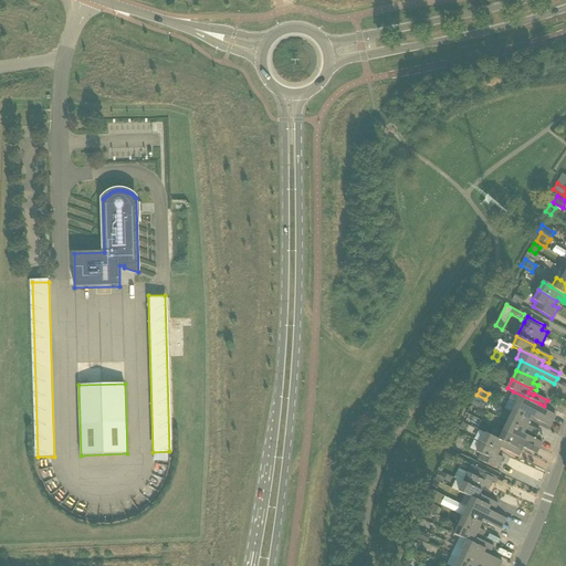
[(516,404),(553,421),(556,416),(543,409),(542,410),(537,408),(540,404),(513,391),(509,400),(516,404)]
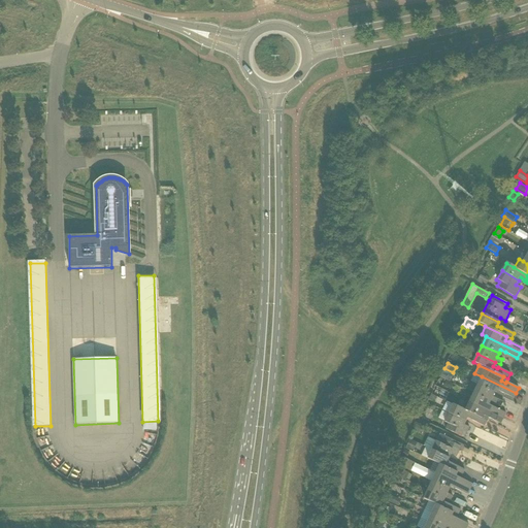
[(439,377),(450,382),(453,375),(442,370),(439,377)]
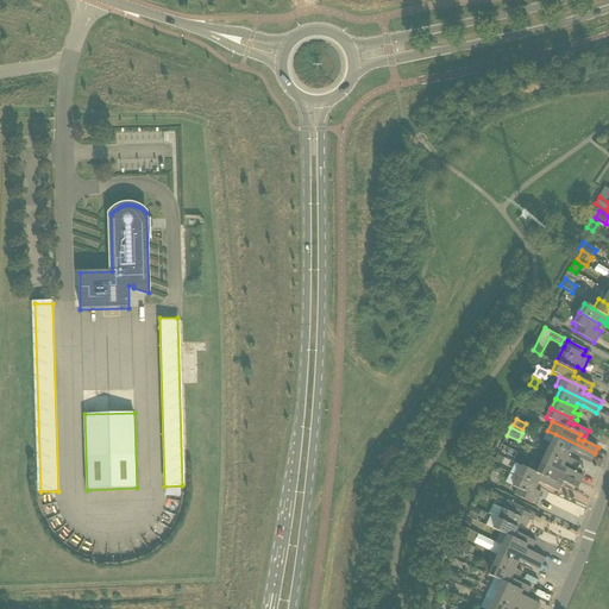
[(592,459),(595,453),(556,434),(551,444),(571,453),(573,449),(578,451),(578,452),(592,459)]
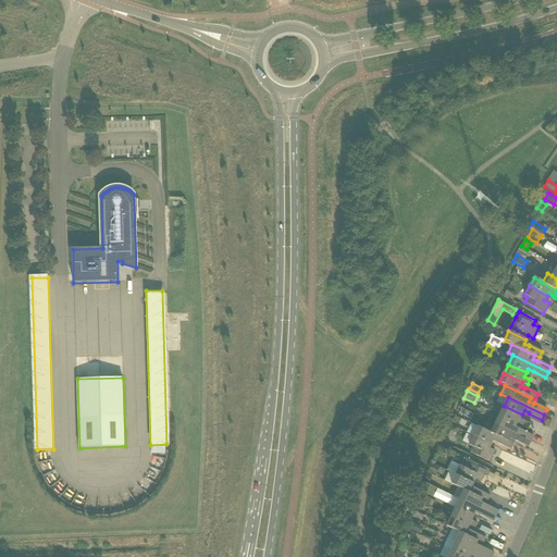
[(475,411),(479,406),(471,401),(468,408),(475,411)]
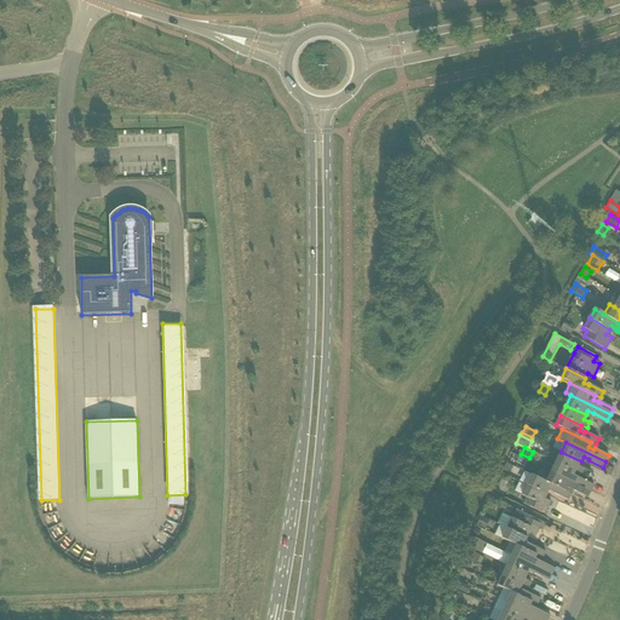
[(577,472),(583,475),(586,477),(590,471),(585,469),(584,469),(579,466),(581,461),(561,452),(556,461),(577,472)]
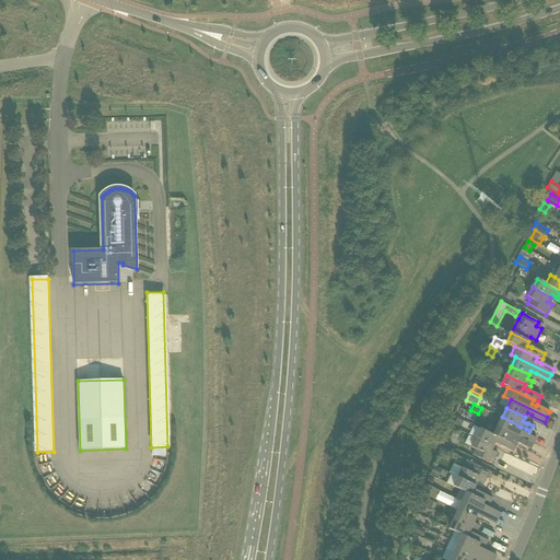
[(498,427),(534,444),(537,438),(524,432),(523,433),(518,431),(521,427),(502,417),(498,427)]
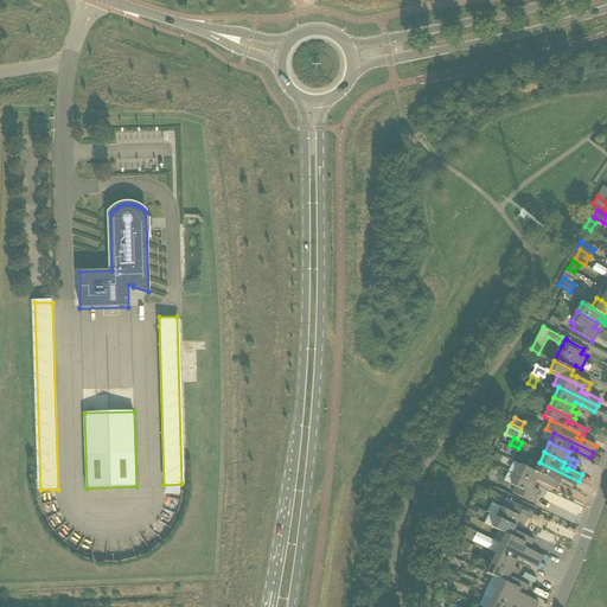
[(576,487),(579,481),(540,462),(535,471),(555,481),(557,477),(562,479),(562,480),(576,487)]
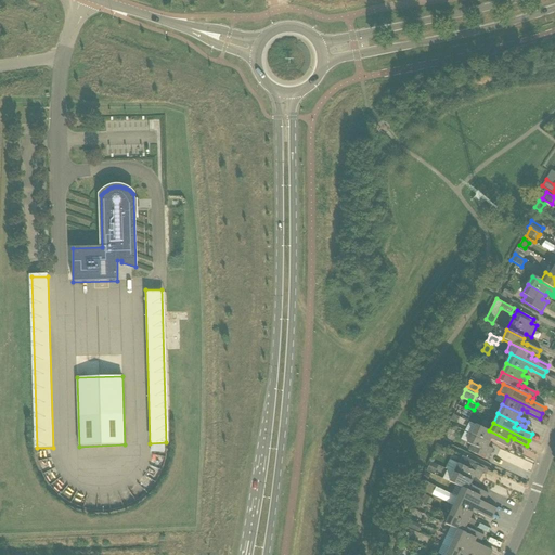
[(472,435),(490,443),(492,439),(497,441),(497,442),(510,448),(513,442),(507,440),(489,430),(489,431),(476,425),(472,435)]
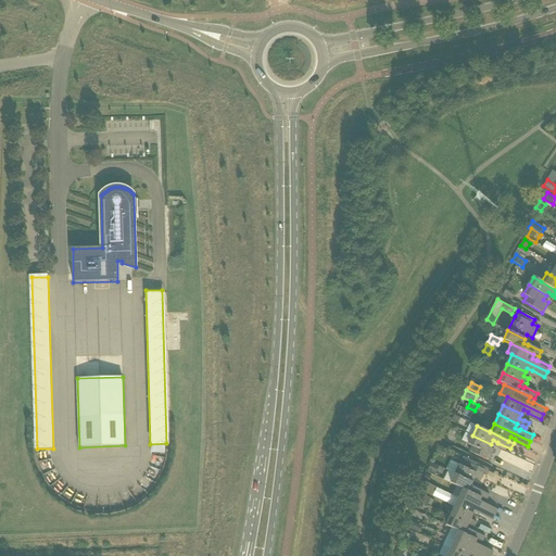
[(469,452),(489,462),(494,451),(489,447),(491,444),(472,436),(468,444),(471,446),(469,452)]
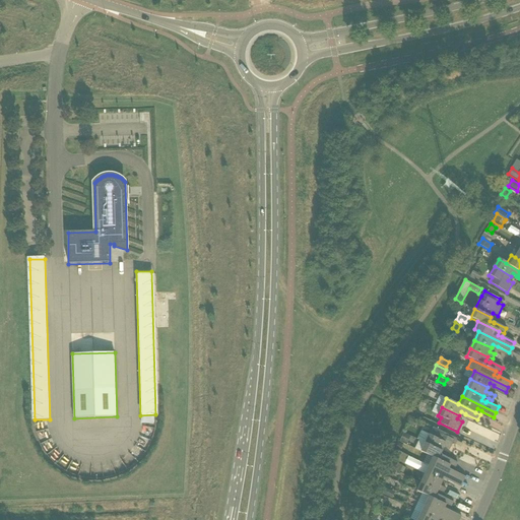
[(416,426),(418,421),(409,417),(406,424),(412,427),(416,426)]
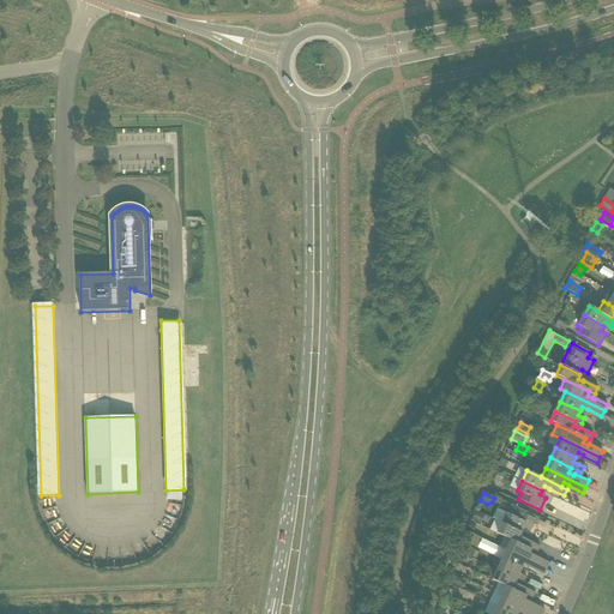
[(477,512),(474,521),(481,523),(485,515),(477,512)]
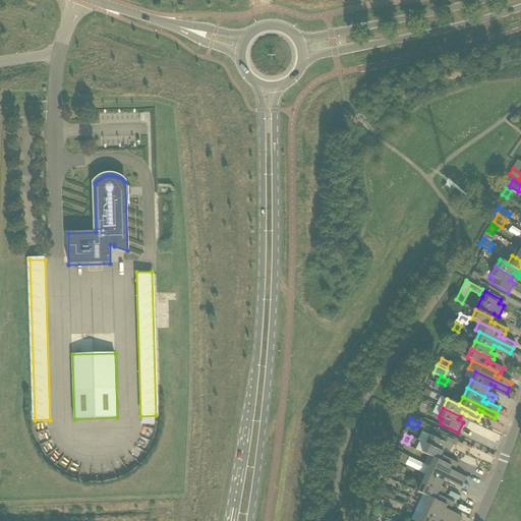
[(450,451),(455,441),(443,436),(440,441),(430,436),(426,445),(443,453),(445,449),(450,451)]
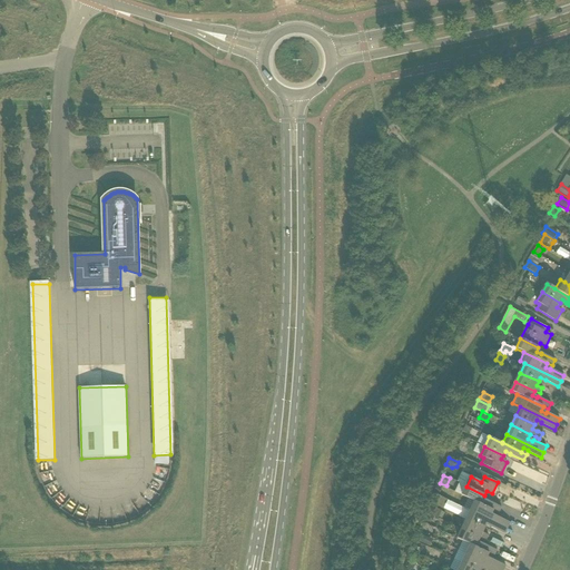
[(482,499),(484,495),(467,487),(459,483),(455,492),(475,502),(493,511),(499,513),(501,507),(488,501),(488,502),(482,499)]
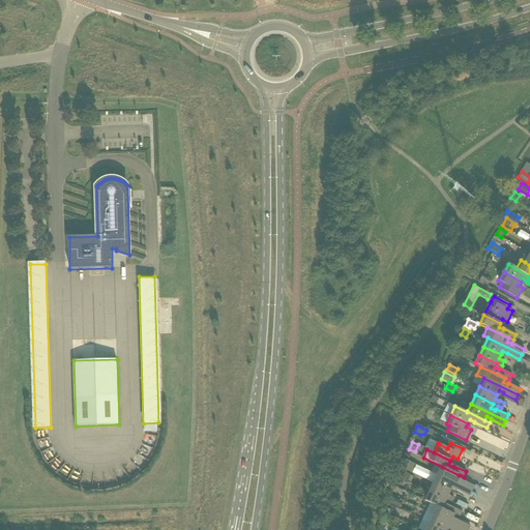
[(403,458),(399,467),(407,471),(412,462),(403,458)]
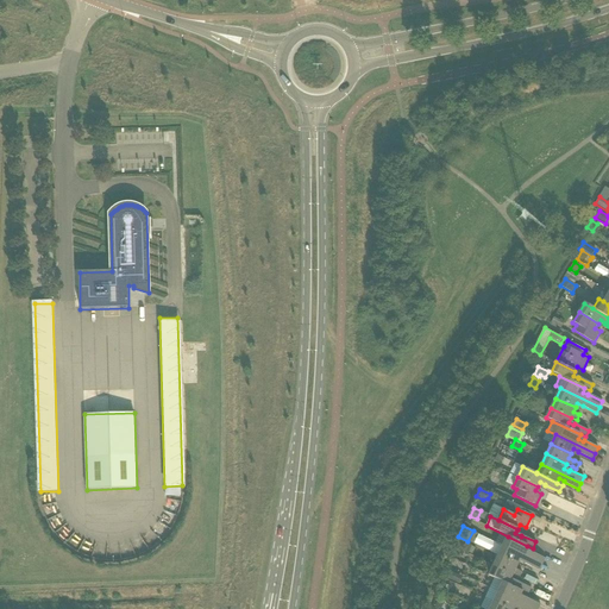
[(503,546),(542,564),(545,558),(531,552),(525,550),(527,546),(508,537),(503,546)]
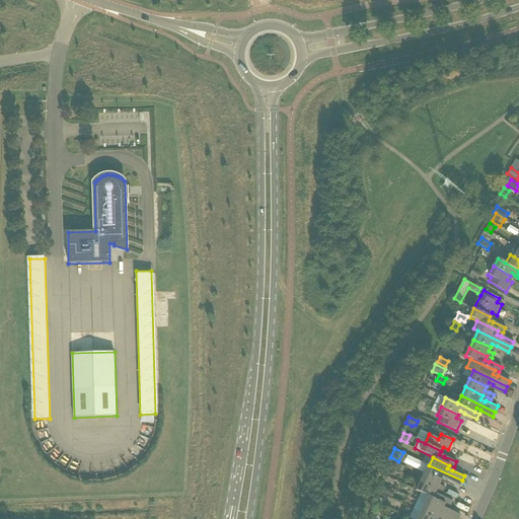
[(402,465),(398,463),(389,459),(386,465),(387,465),(386,467),(394,470),(395,470),(399,471),(399,470),(402,465)]
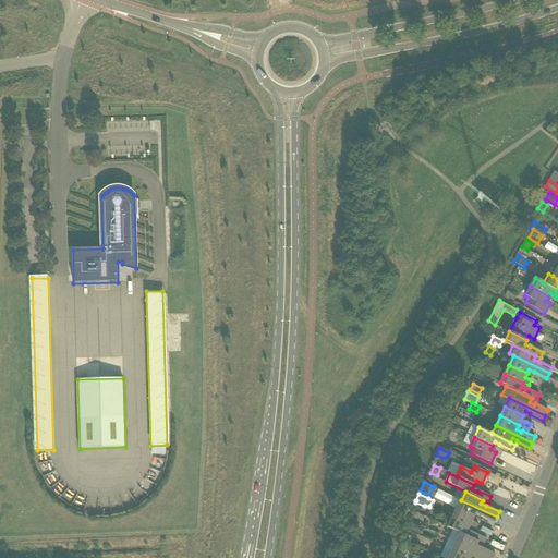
[(494,523),(497,517),(461,500),(457,510),(474,518),(476,513),(482,516),(481,517),(494,523)]
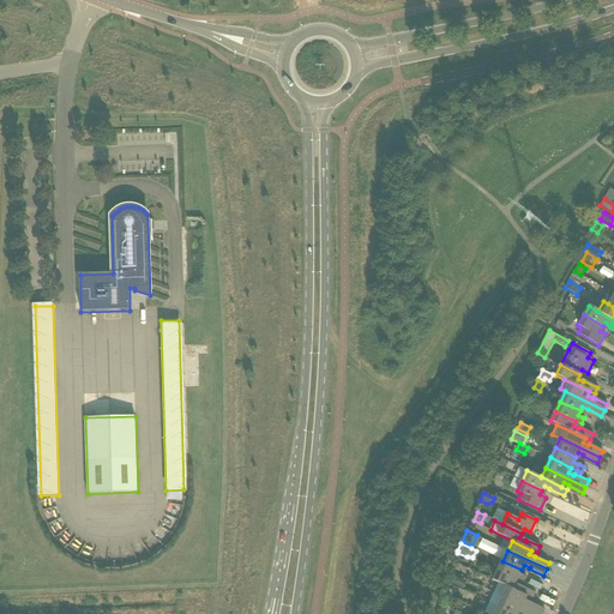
[(464,564),(467,557),(457,553),(455,559),(464,564)]
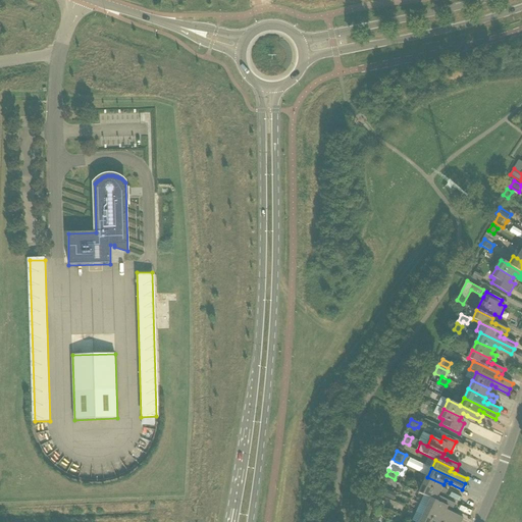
[(442,488),(444,484),(427,477),(423,485),(439,493),(445,496),(448,490),(447,490),(442,488)]
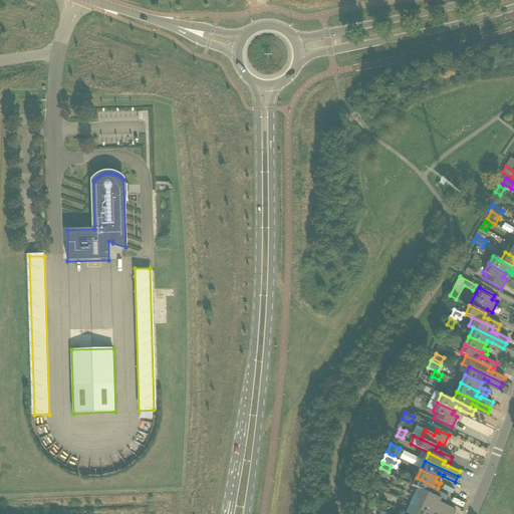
[(417,488),(442,500),(446,502),(448,496),(436,491),(432,489),(433,486),(417,478),(413,486),(417,488)]
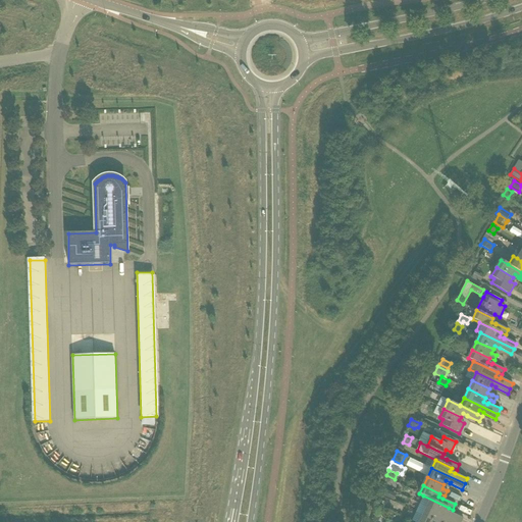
[(397,493),(383,488),(381,496),(394,501),(397,493)]
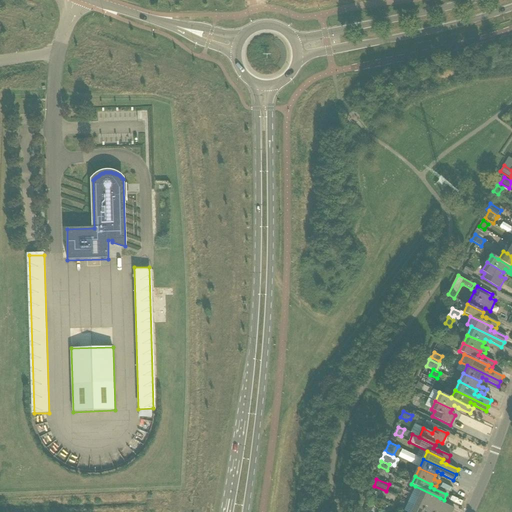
[(438,501),(440,498),(415,486),(412,495),(449,511),(452,511),(454,508),(442,503),(438,501)]
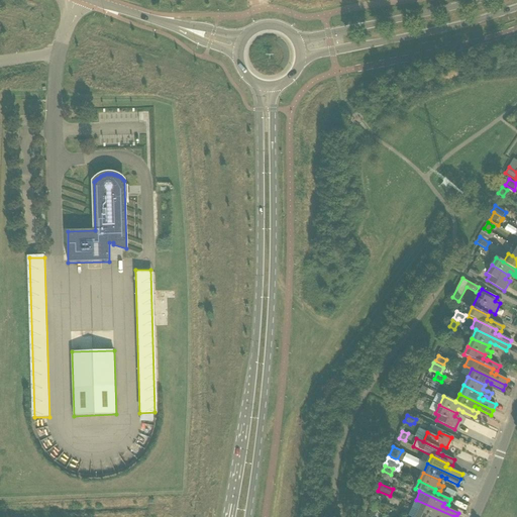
[(419,511),(432,516),(436,516),(437,515),(441,516),(453,516),(416,500),(412,508),(419,511)]
